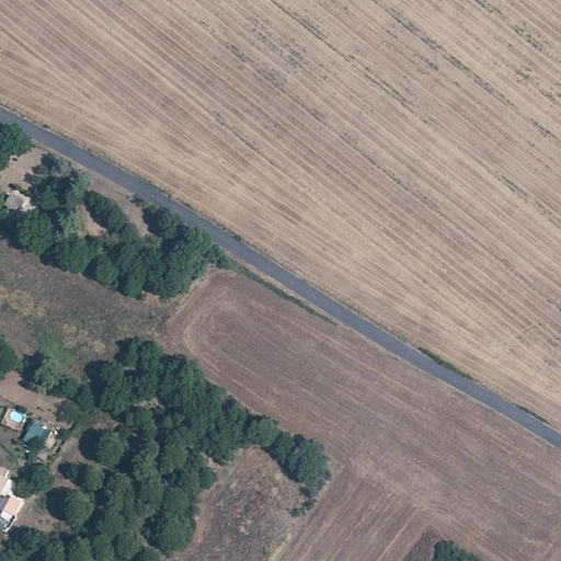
[(3,215),(13,220),(22,203),(9,195),(2,207),(6,208),(3,215)]
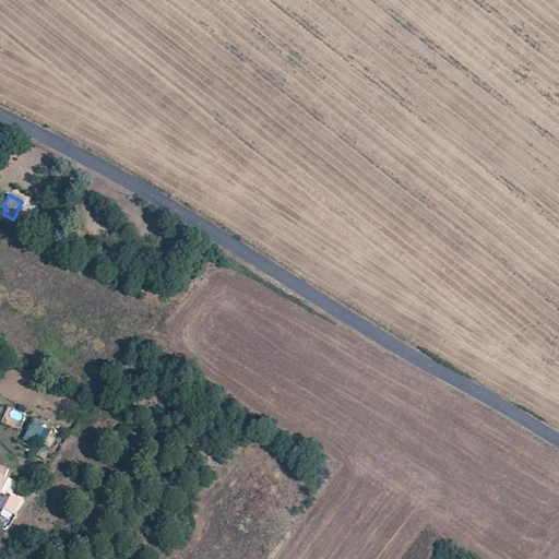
[(66,242),(82,252),(87,242),(71,233),(66,242)]
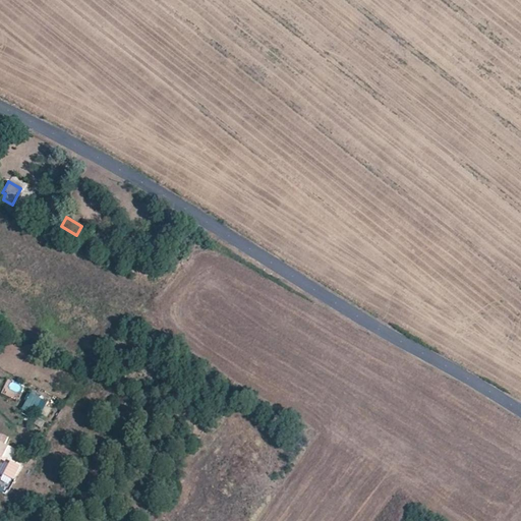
[(17,398),(23,386),(9,379),(3,391),(17,398)]
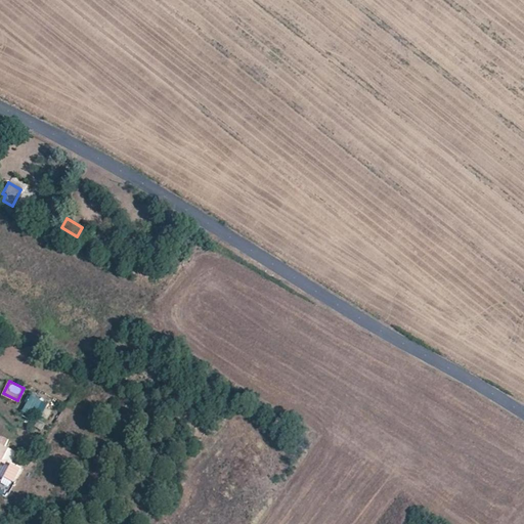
[(22,411),(38,421),(48,402),(32,394),(22,411)]
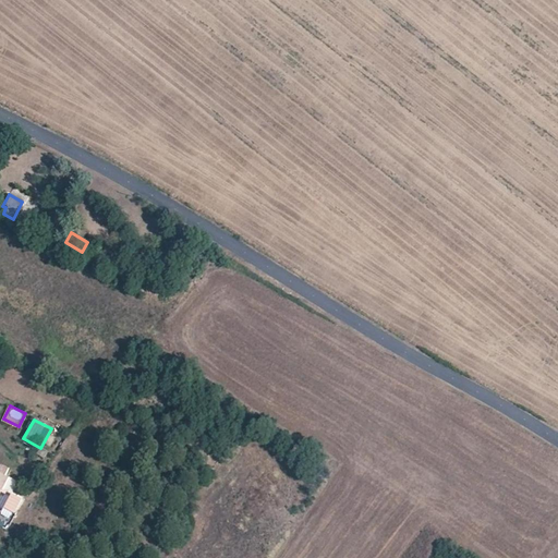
[(2,508),(14,513),(22,497),(10,490),(16,478),(4,472),(8,465),(0,461),(0,512),(0,513),(2,508)]
